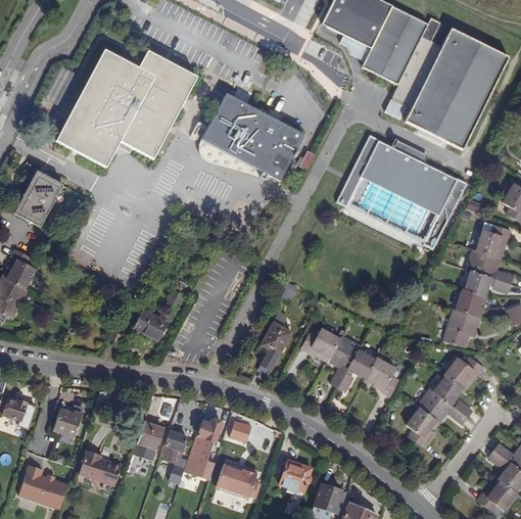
[(510,58),(467,34),(453,26),(442,43),(431,37),(440,20),(431,15),(429,20),(390,0),(333,0),(324,16),(346,30),(342,38),(348,41),(352,49),(366,56),(363,61),(396,81),(383,107),(397,114),(405,102),(409,105),(403,118),(417,126),(460,149),(510,58)]
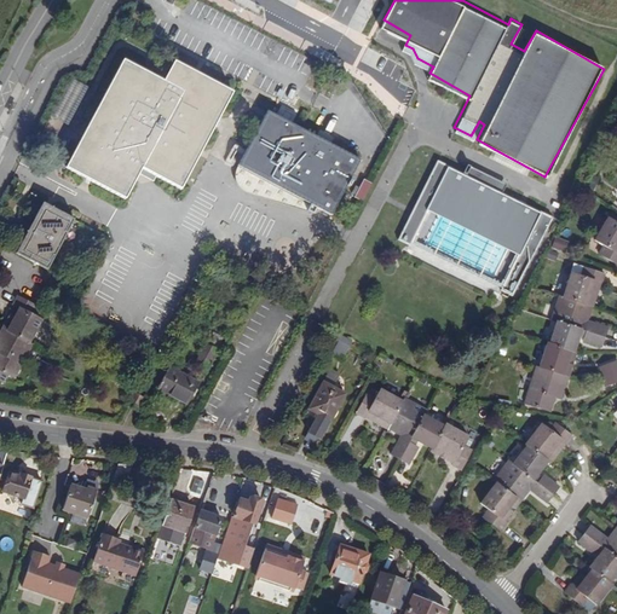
[(362,39),(355,57),(363,61),(370,42),(362,39)]
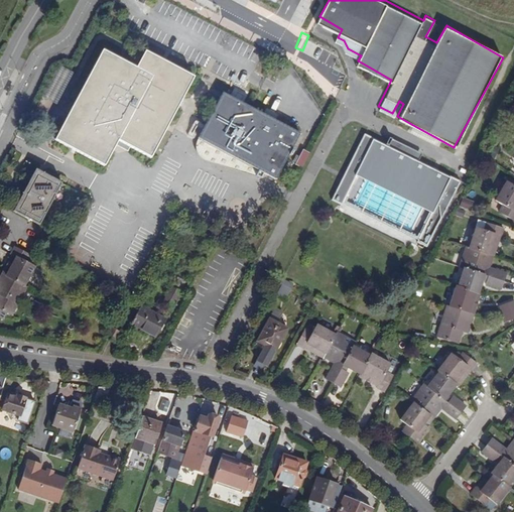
[(151,159),(196,78),(148,52),(138,71),(105,53),(57,142),(105,167),(119,142),(151,159)]
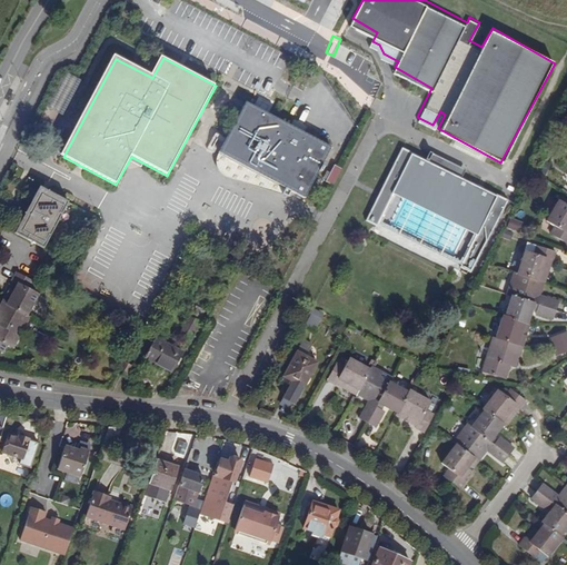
[(224,150),(251,166),(287,186),(307,197),(308,196),(336,148),(314,136),(277,117),(250,102),(224,150)]
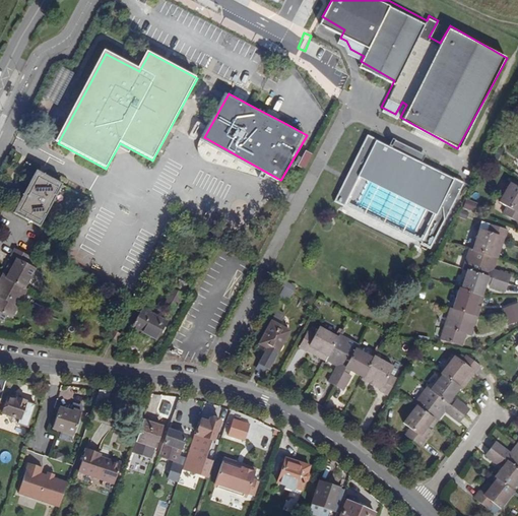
[(430,244),(462,181),(416,157),(418,153),(404,146),(402,151),(389,144),(391,139),(392,137),(389,135),(386,142),(366,131),(331,197),(339,201),(340,199),(430,244)]
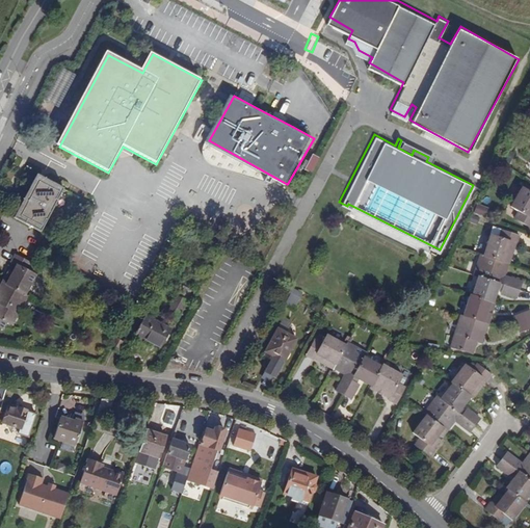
[(414,150),(400,142),(398,148),(412,155),(414,150)]
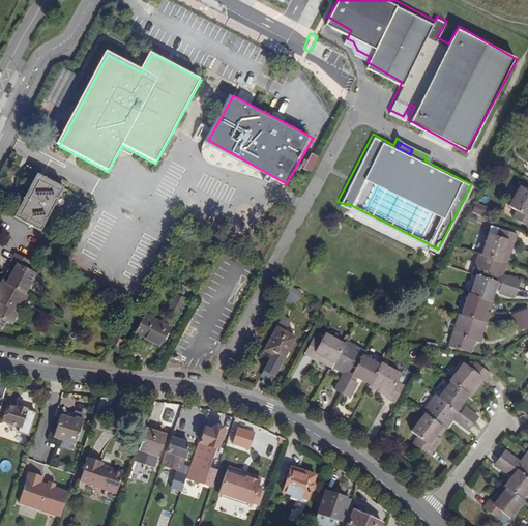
[(308,171),(316,155),(310,151),(300,167),(308,171)]
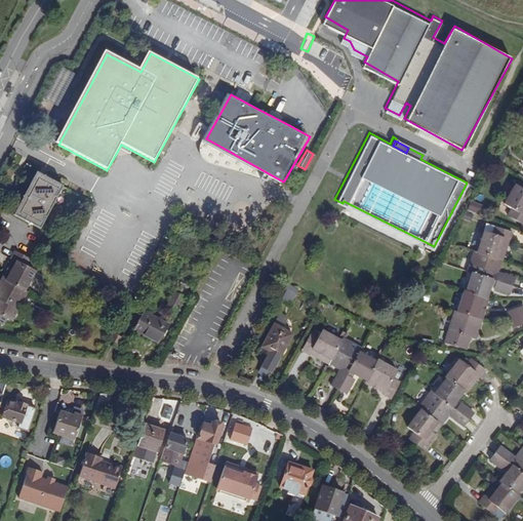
[(46,231),(68,188),(43,175),(21,217),(46,231)]
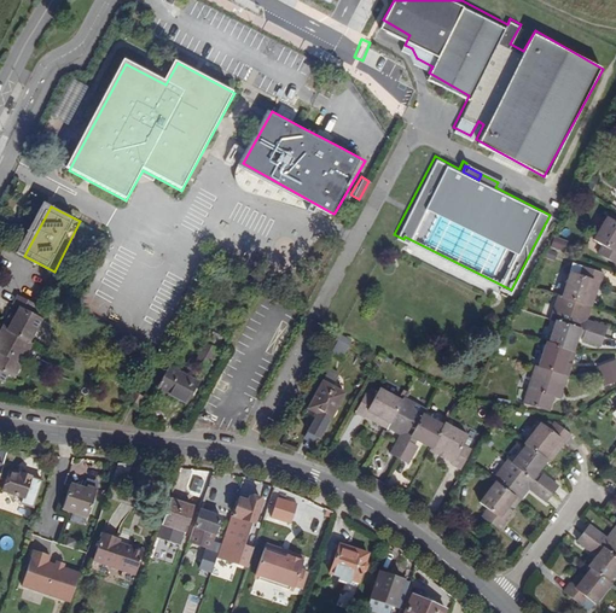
[(615,223),(603,217),(592,240),(602,246),(598,255),(615,263),(615,223)]
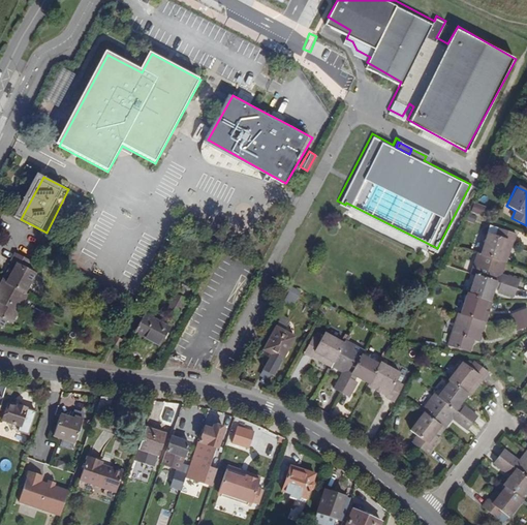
[(482,211),(485,202),(472,197),(469,208),(482,211)]
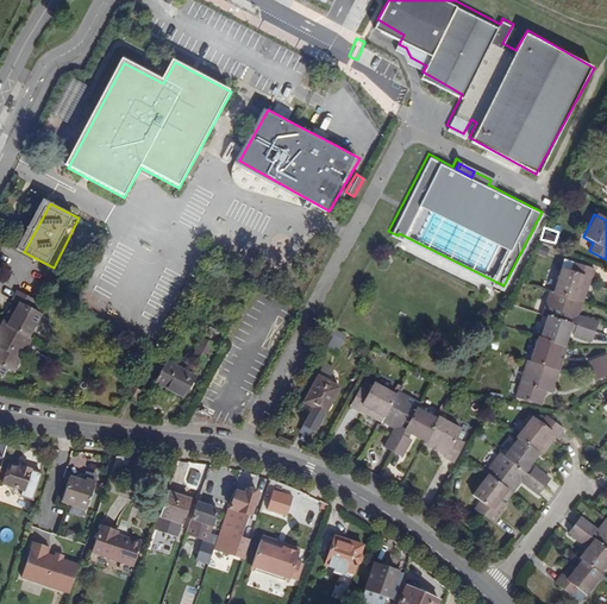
[(570,271),(561,268),(554,291),(582,301),(589,277),(590,277),(593,269),(573,263),(570,271)]
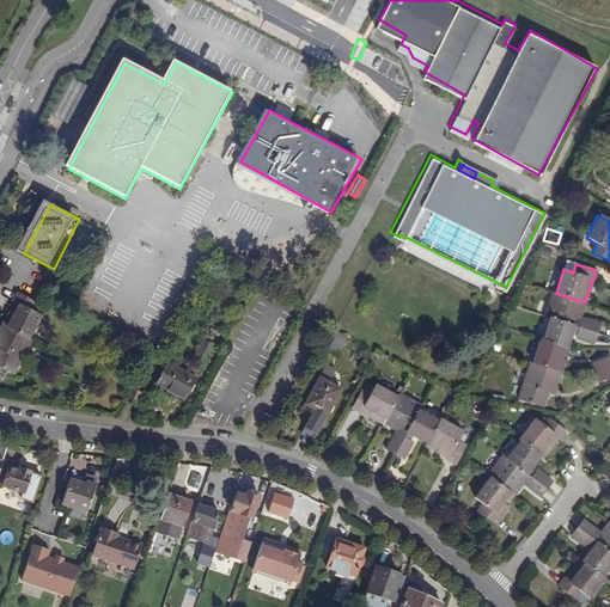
[(553,292),(546,314),(551,317),(572,324),(580,326),(597,332),(601,322),(589,318),(589,319),(578,317),(579,312),(581,312),(585,302),(556,293),(553,292)]
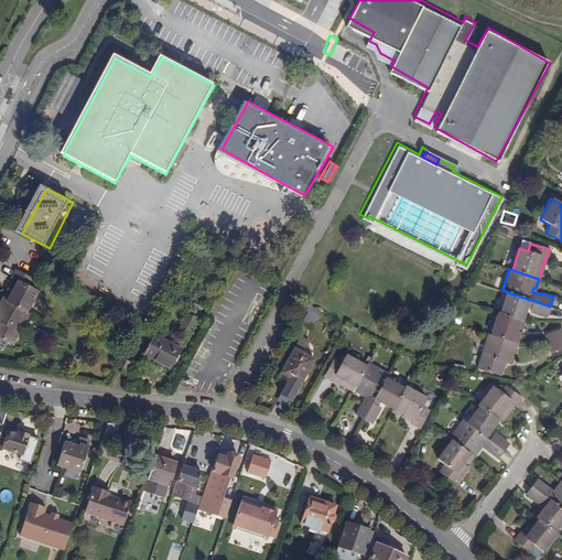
[(45,281),(36,277),(26,271),(22,281),(24,282),(8,319),(13,322),(6,337),(3,336),(0,343),(0,345),(19,354),(22,346),(29,348),(36,333),(34,331),(52,294),(41,290),(45,281)]
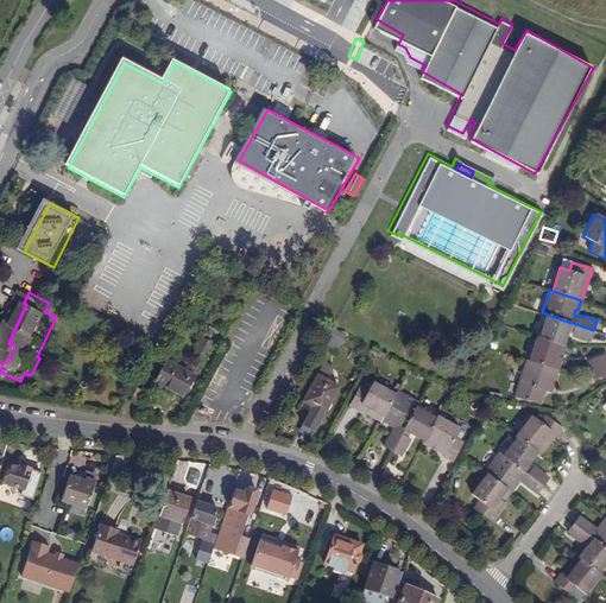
[(568,322),(548,315),(541,337),(565,344),(570,329),(567,328),(568,322)]
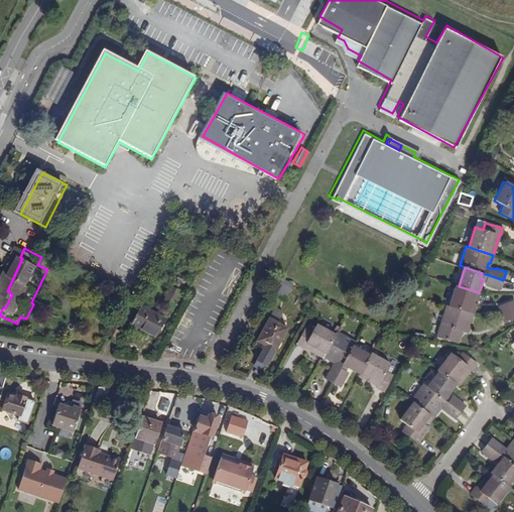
[(487,283),(501,287),(503,280),(489,275),(487,283)]
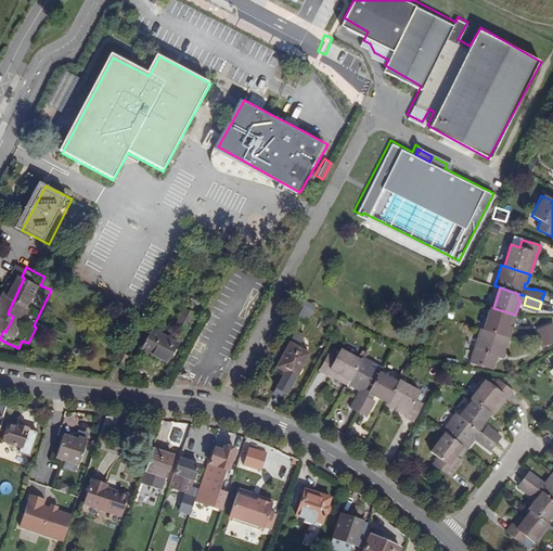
[(319,311),(309,306),(303,319),(311,323),(319,311)]
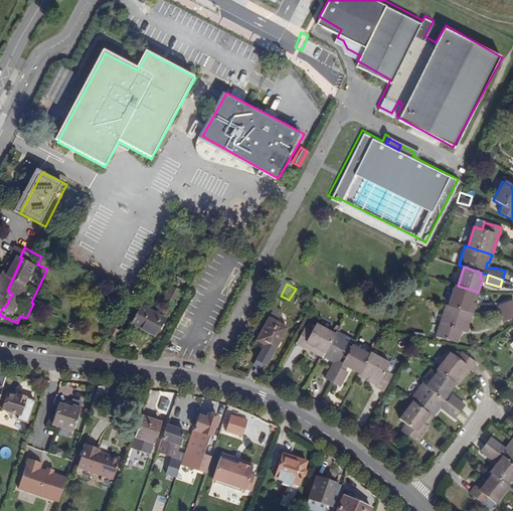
[(458,286),(456,285),(450,305),(474,312),(480,293),(479,293),(478,292),(458,286)]
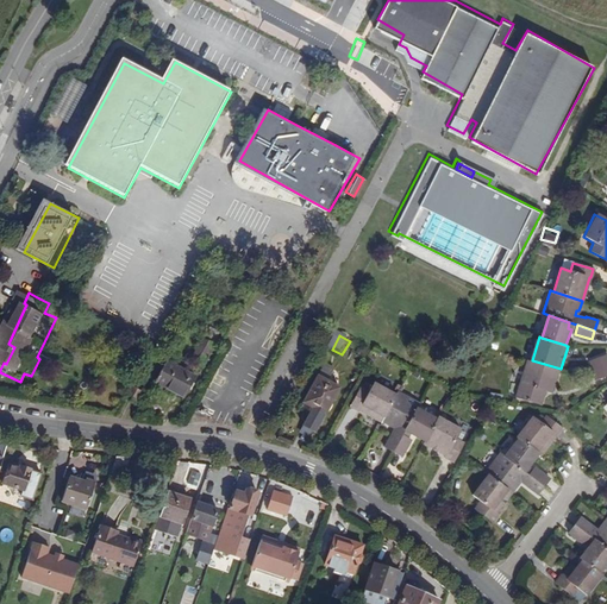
[(207,367),(219,346),(207,340),(196,362),(207,367)]
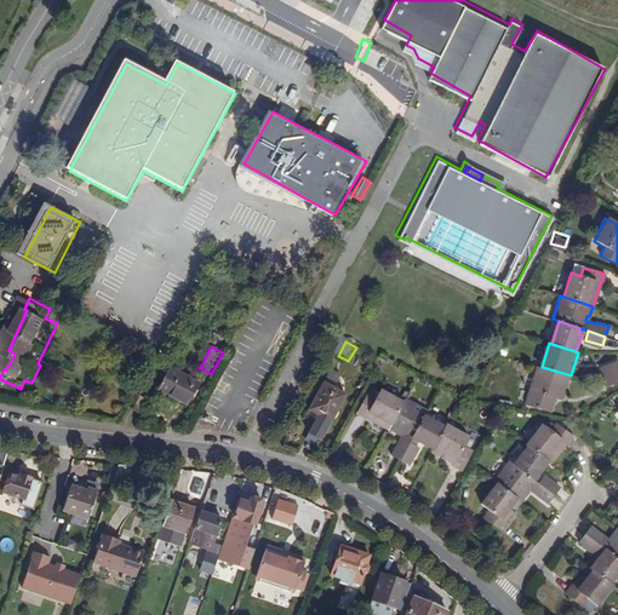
[(617,362),(602,369),(606,375),(617,371),(617,362)]
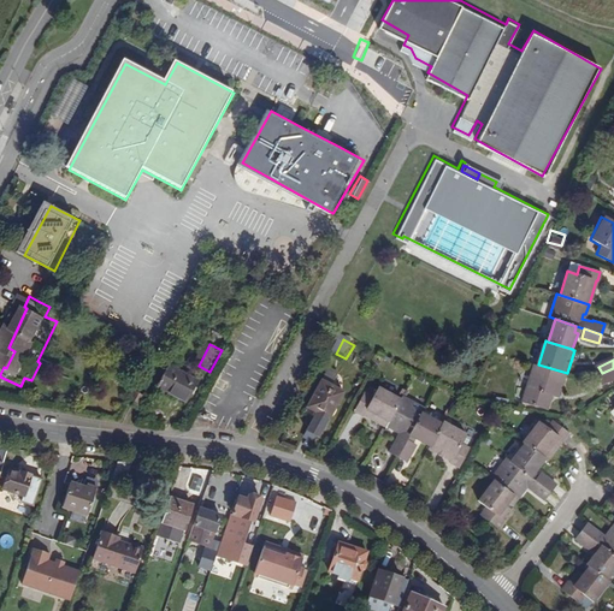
[(184,373),(187,366),(176,361),(163,385),(193,402),(204,383),(184,373)]
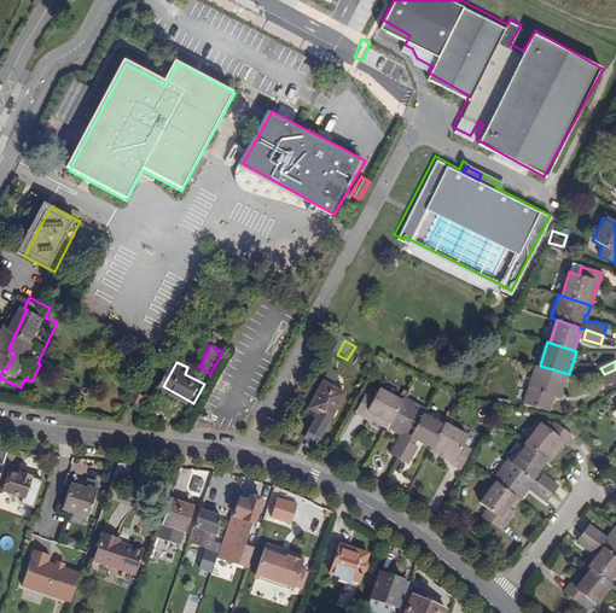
[(569,374),(540,366),(533,389),(530,387),(526,402),(551,410),(556,396),(553,395),(555,392),(563,395),(569,374)]
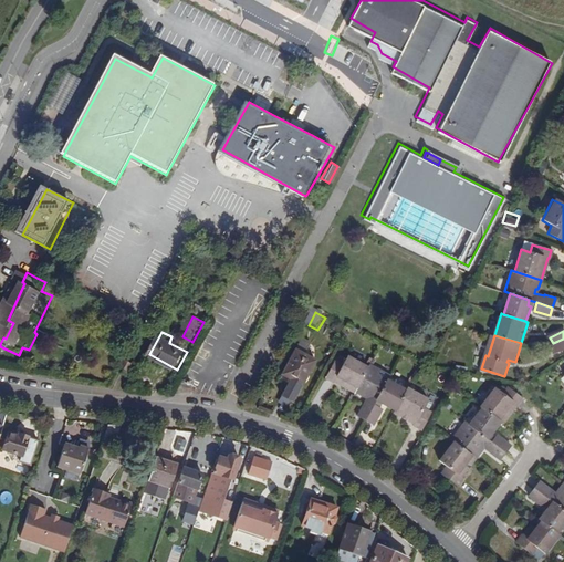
[(556,353),(563,349),(563,339),(553,343),(556,353)]
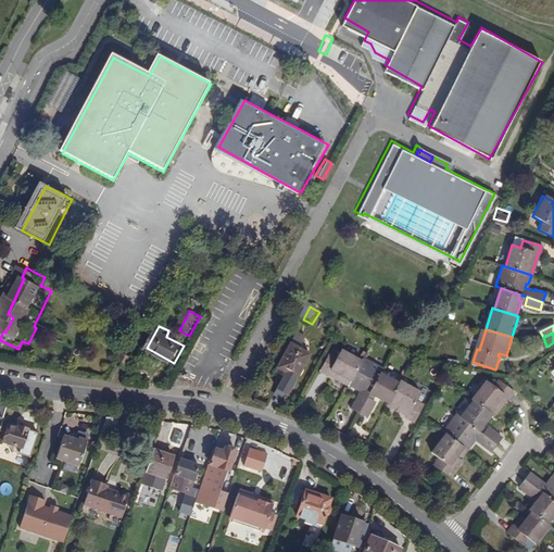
[(315,353),(296,343),(284,366),(291,372),(282,387),(293,393),(315,353)]
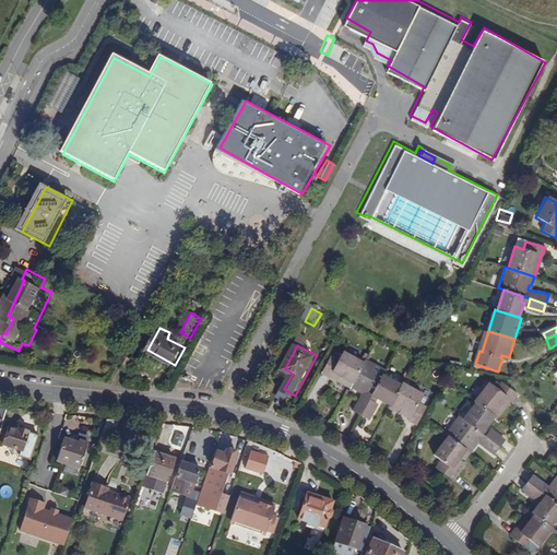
[(131,367),(138,357),(127,352),(121,362),(131,367)]
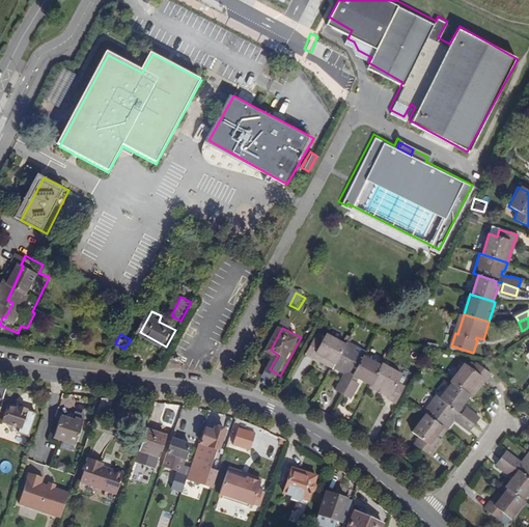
[(313,358),(333,368),(345,345),(327,335),(322,343),(315,339),(306,356),(312,359),(313,358)]
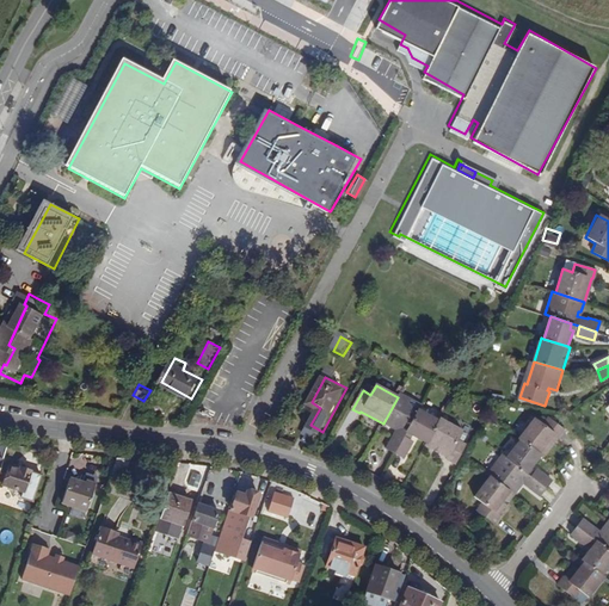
[(420,406),(399,395),(398,397),(383,424),(393,430),(394,427),(398,428),(392,438),(391,439),(385,450),(394,455),(403,439),(407,431),(417,412),(420,406)]
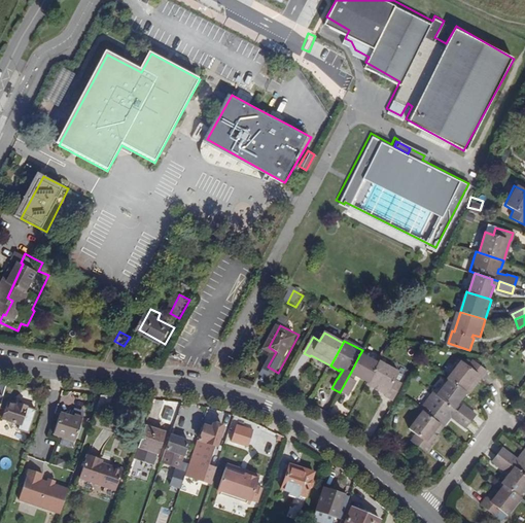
[(355,374),(354,377),(366,383),(377,364),(359,355),(351,372),(355,374)]
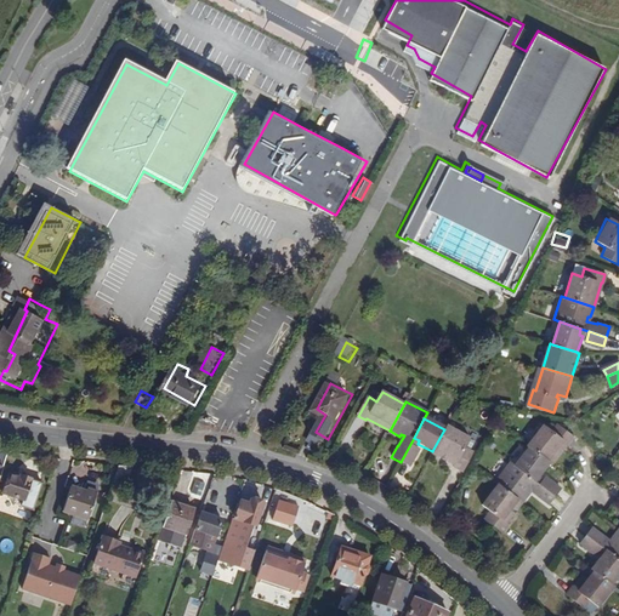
[(541,423),(527,443),(529,444),(550,460),(551,461),(566,441),(568,443),(574,435),(556,422),(551,429),(541,423)]
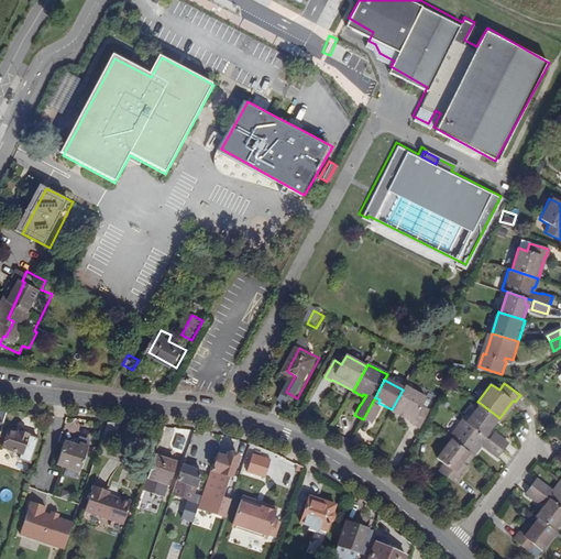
[(425,399),(404,388),(403,390),(392,409),(391,413),(411,424),(410,426),(418,429),(428,413),(420,408),(425,399)]
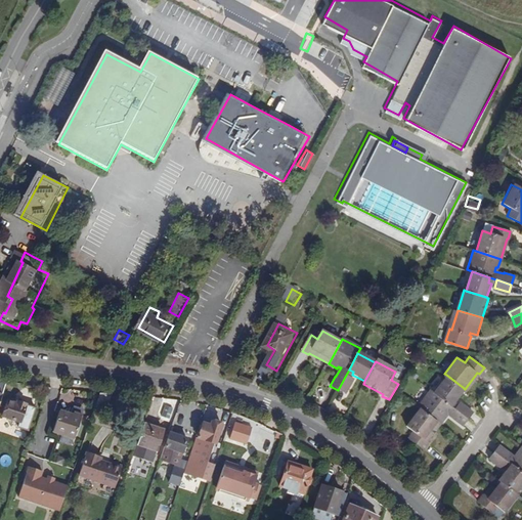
[(0,405),(9,378),(1,376),(0,375),(0,405)]
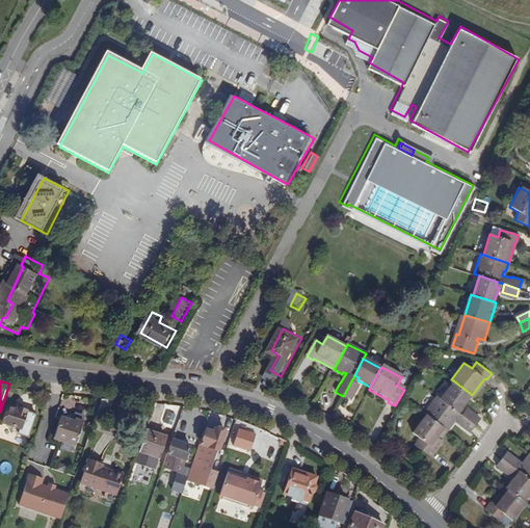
[(471,394),(453,380),(441,397),(455,408),(458,405),(460,407),(471,394)]
